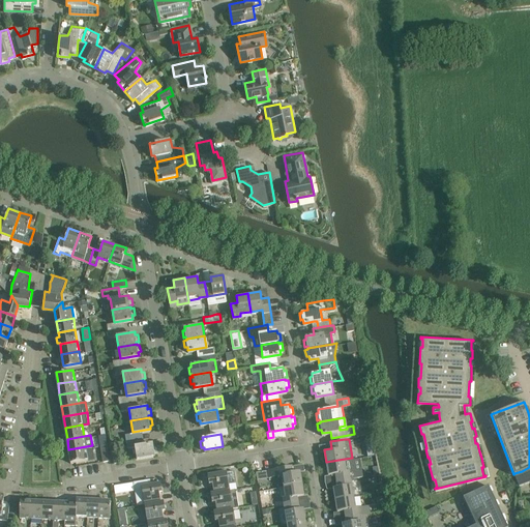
[(137,458),(155,455),(154,452),(157,451),(156,445),(153,445),(152,442),(135,445),(137,458)]
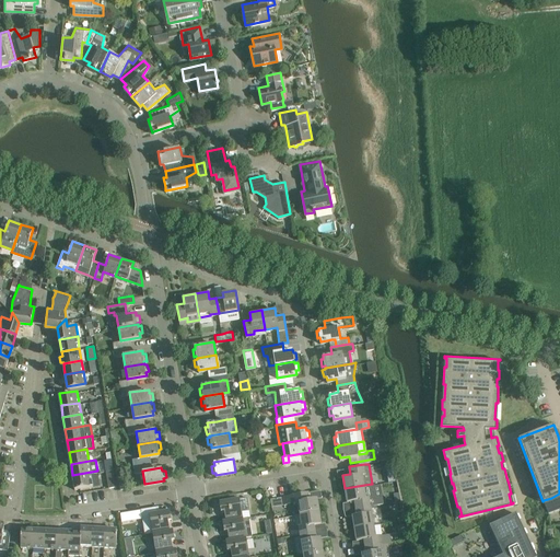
[(116,485),(114,468),(106,471),(108,486),(116,485)]
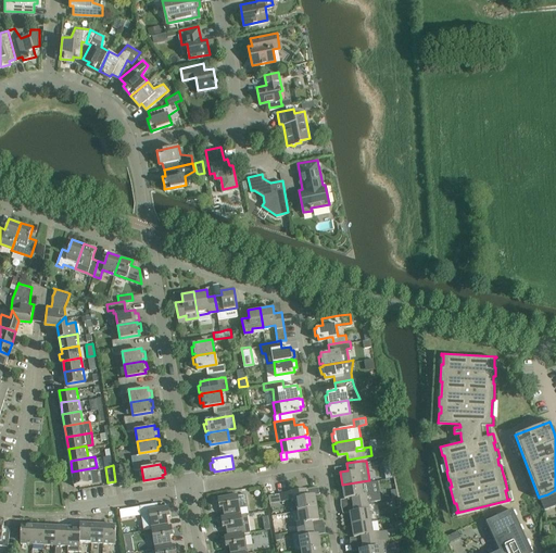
[(90,468),(72,472),(74,484),(92,480),(90,468)]
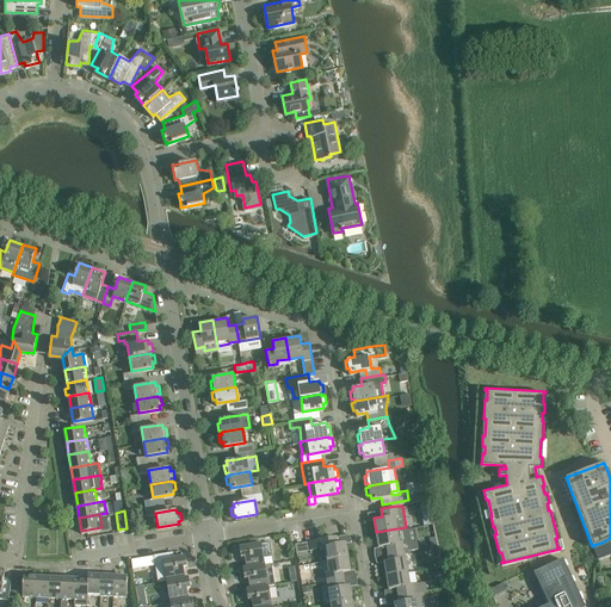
[(397,528),(376,532),(378,545),(387,544),(388,551),(403,549),(409,547),(417,546),(415,539),(408,540),(406,527),(397,528)]
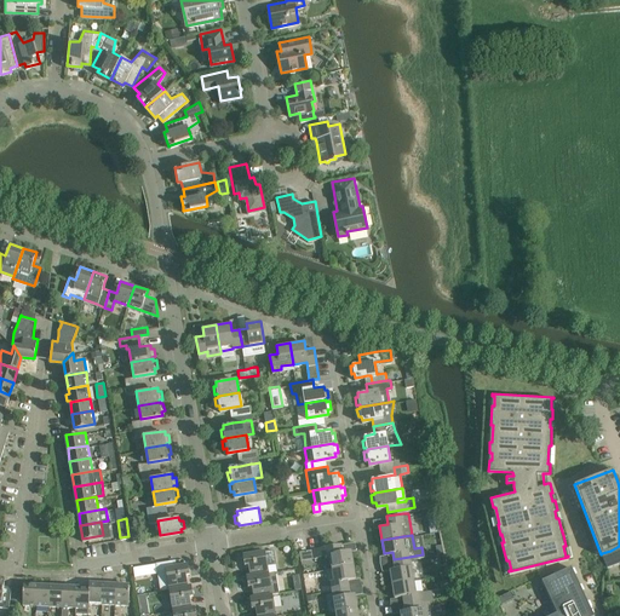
[(332,566),(354,563),(351,550),(343,551),(342,542),(313,547),(315,557),(329,554),(332,566)]
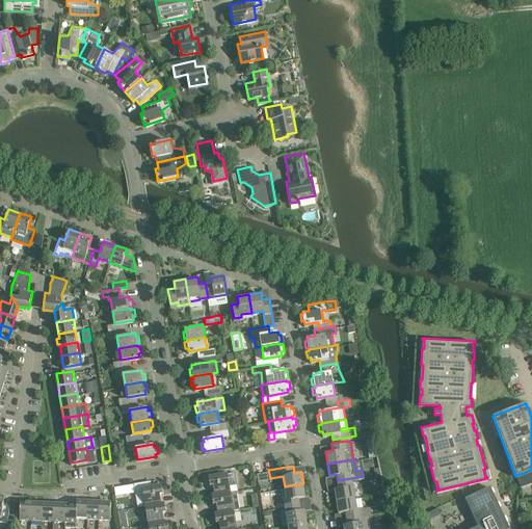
[(223,472),(208,475),(210,484),(213,483),(214,493),(231,490),(230,483),(237,482),(235,470),(228,472),(223,472)]
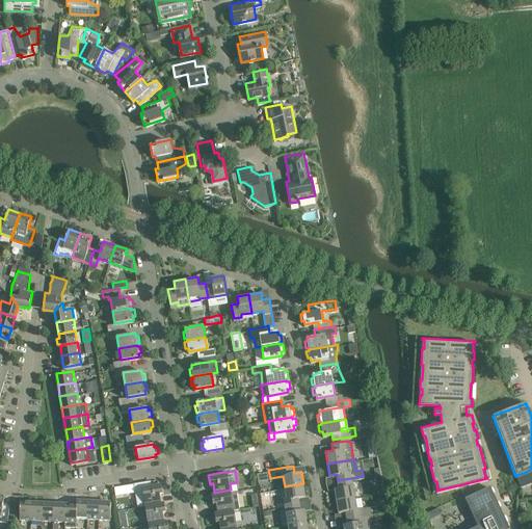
[(339,487),(335,487),(337,500),(354,497),(351,478),(338,480),(339,487)]
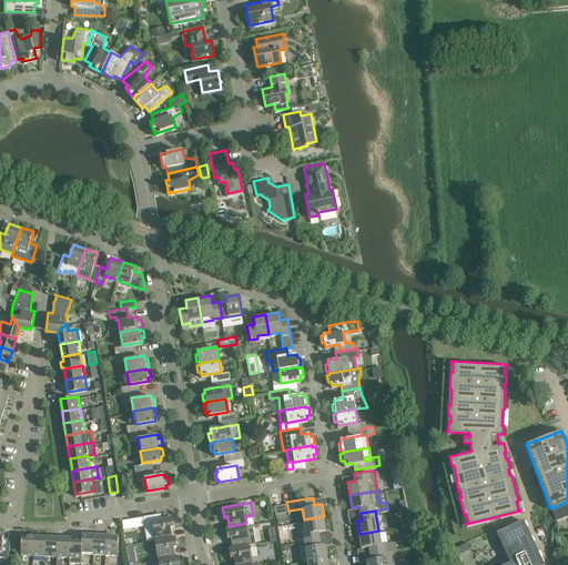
[(143,515),(121,518),(122,526),(144,523),(146,540),(154,538),(172,535),(171,526),(173,525),(172,515),(162,517),(161,512),(143,515)]
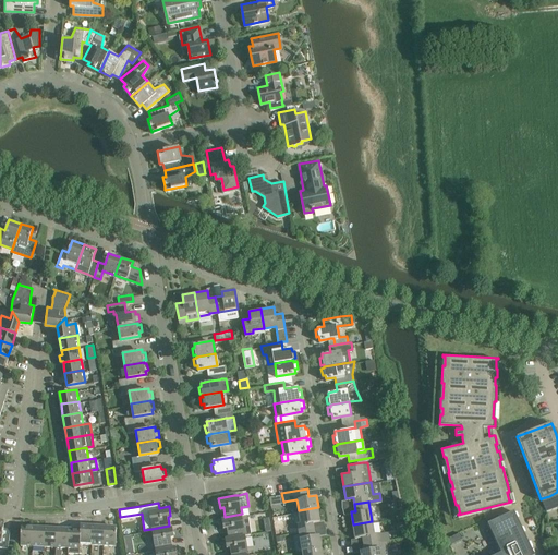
[(318,507),(299,510),(301,522),(298,522),(299,530),(314,528),(313,521),(319,520),(318,507)]
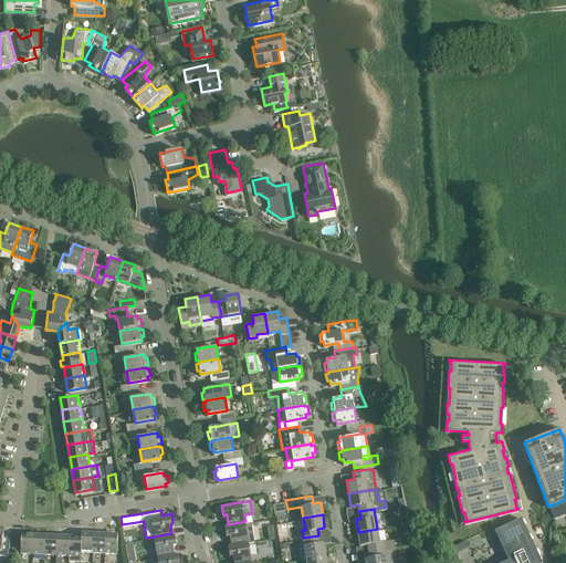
[(521,517),(494,529),(509,559),(498,562),(538,562),(542,562),(521,517)]
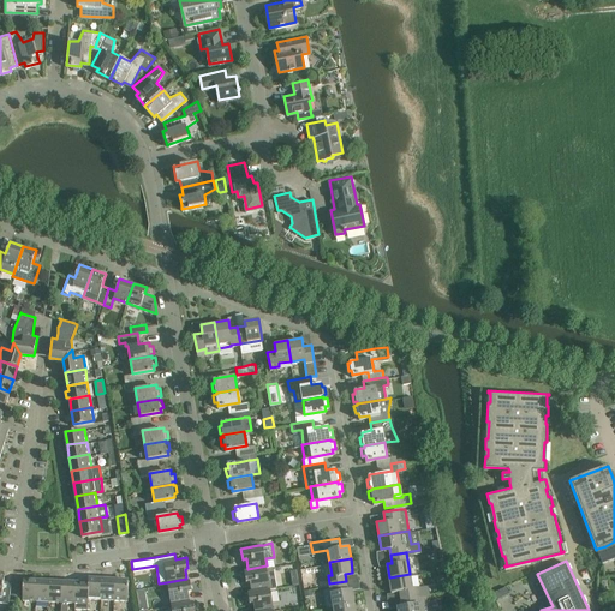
[(248,569),(244,569),(246,581),(250,580),(251,591),(270,587),(275,586),(272,564),(267,565),(248,569)]
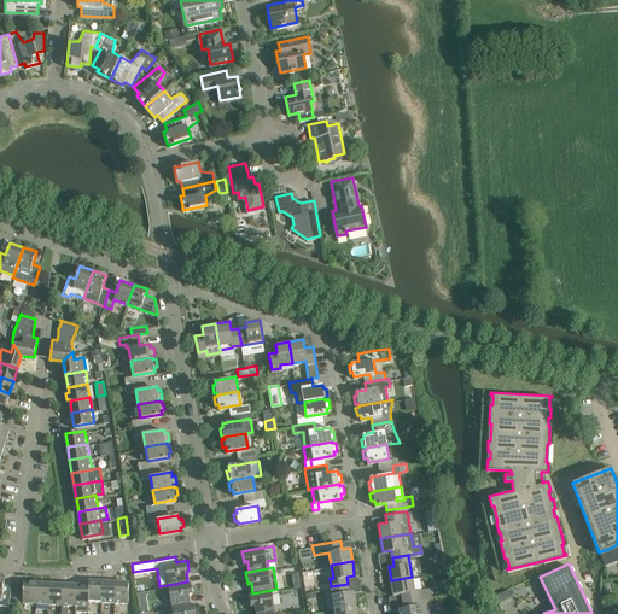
[(412,577),(391,580),(394,594),(402,592),(403,600),(431,595),(430,586),(414,589),(412,577)]
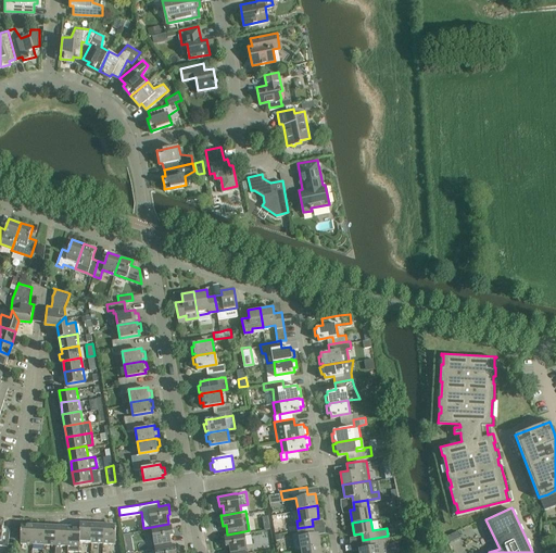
[(0,542),(8,544),(10,525),(3,524),(4,520),(0,520),(0,542)]
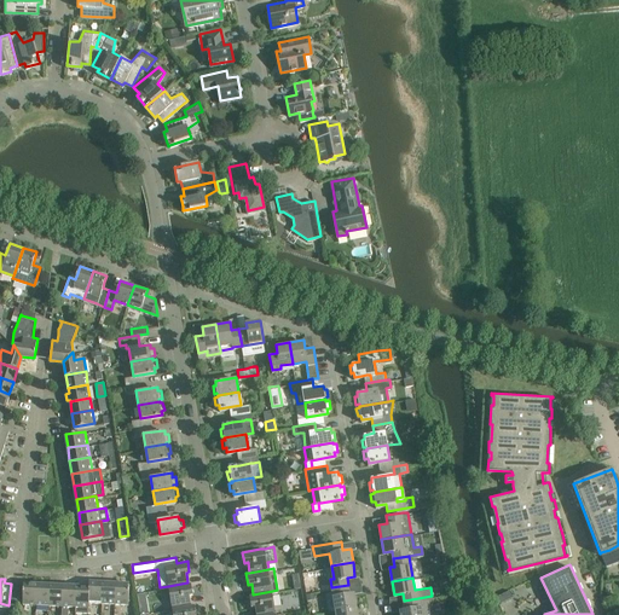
[(90,580),(88,585),(90,585),(88,601),(102,601),(103,581),(90,580)]
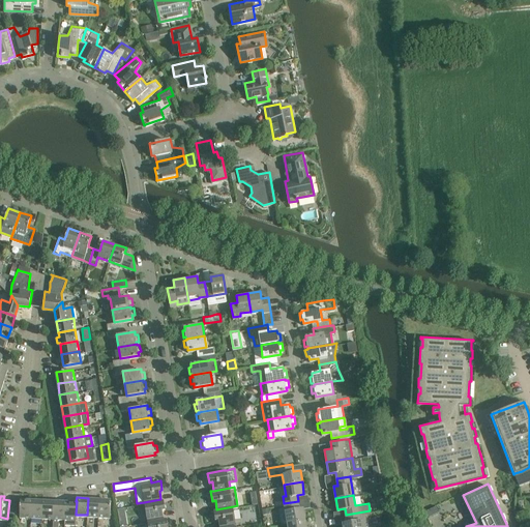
[(20,516),(31,517),(32,499),(20,498),(20,516)]
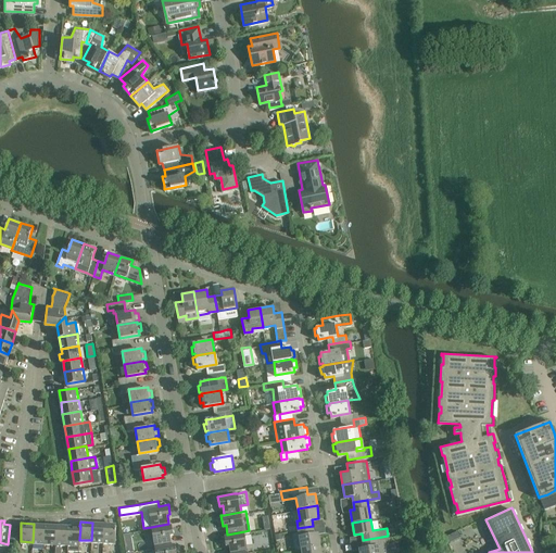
[(104,523),(92,523),(91,540),(103,541),(104,523)]
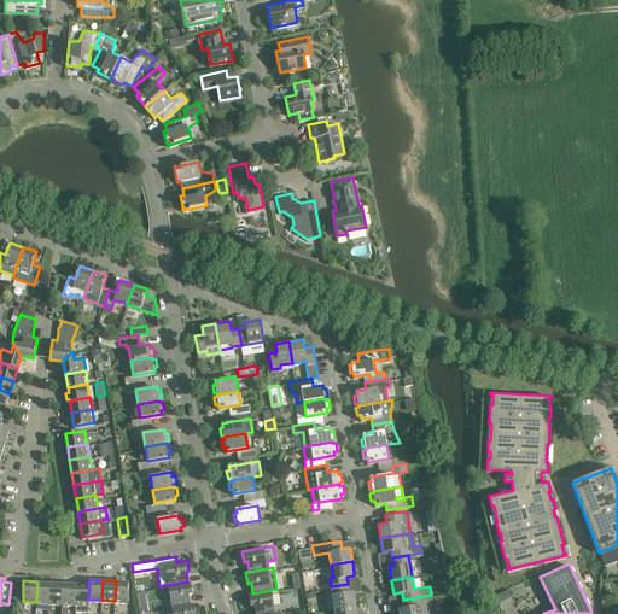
[(129,582),(116,580),(115,601),(128,601),(129,582)]
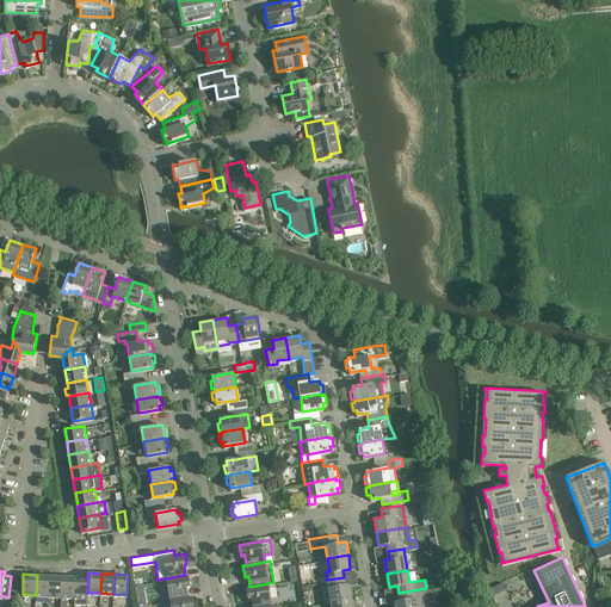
[(49,575),(37,575),(36,595),(49,595),(49,575)]
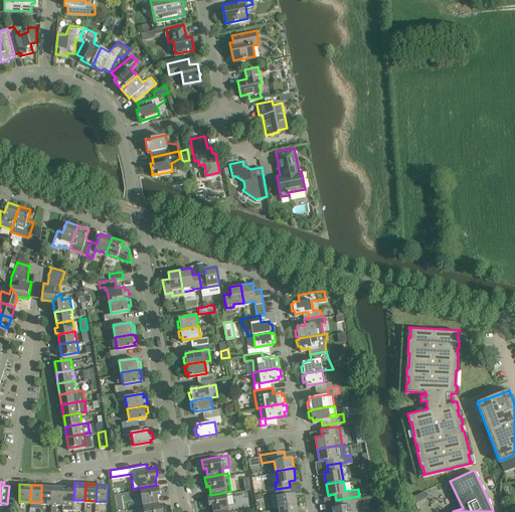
[(51,503),(52,486),(41,485),(41,502),(51,503)]
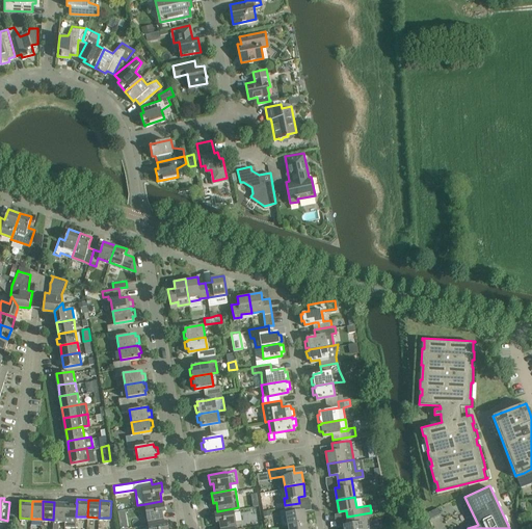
[(161,501),(144,504),(148,523),(164,520),(162,511),(165,510),(164,501),(161,501)]
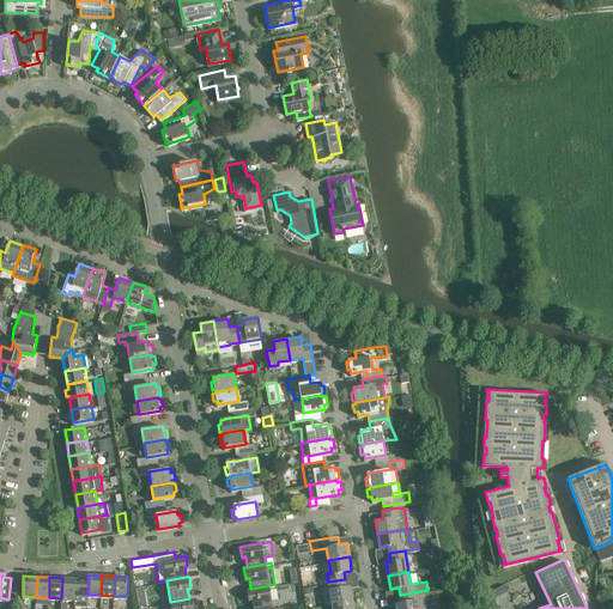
[(76,578),(62,578),(61,598),(60,608),(67,608),(68,601),(66,601),(66,598),(74,598),(76,578)]
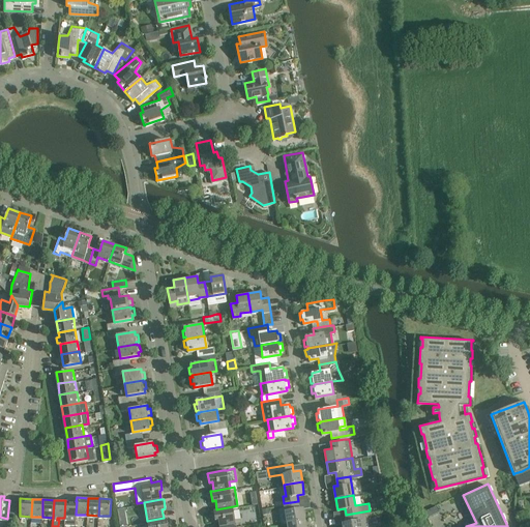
[(77,501),(76,501),(65,500),(64,518),(64,523),(76,524),(76,515),(77,501)]
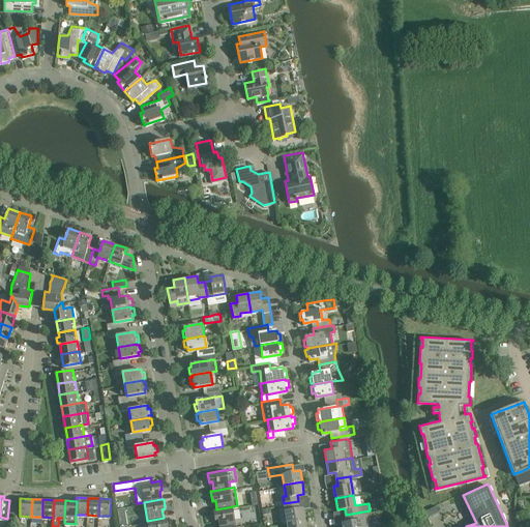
[(298,501),(284,503),(287,522),(305,519),(303,507),(299,507),(298,501)]
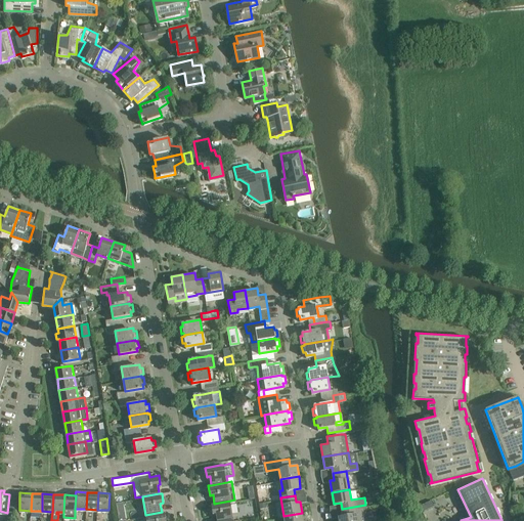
[(432,498),(421,504),(424,509),(434,504),(432,498)]
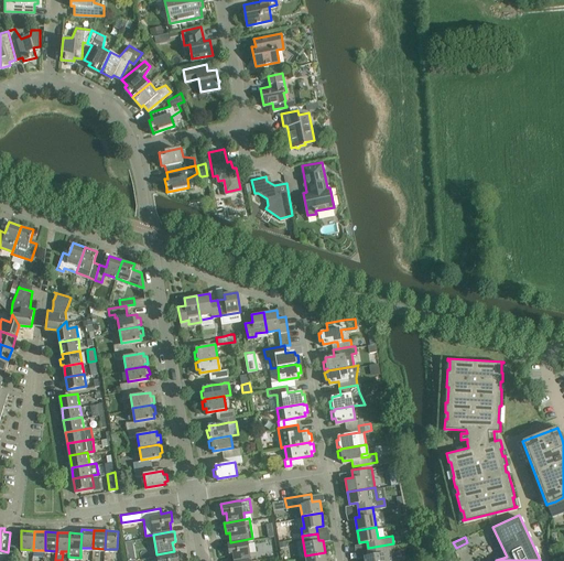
[(132,538),(125,539),(128,559),(136,557),(132,538)]
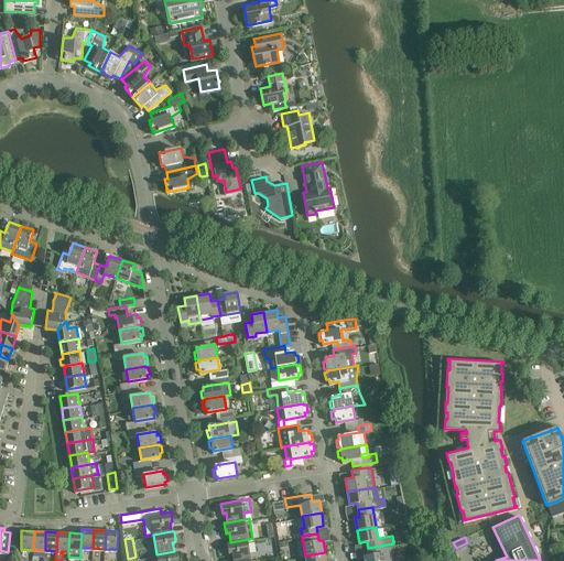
[(230,542),(227,542),(229,552),(232,552),(234,560),(236,560),(251,559),(248,539),(230,542)]
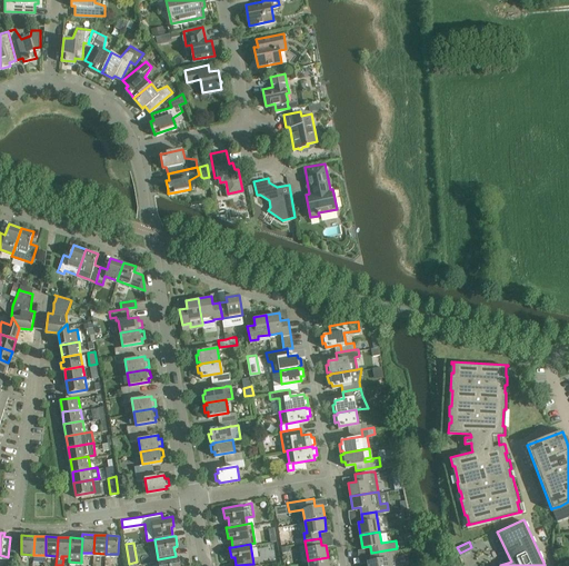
[(372,560),(368,560),(368,565),(396,565),(393,549),(397,549),(397,548),(371,553),(372,560)]
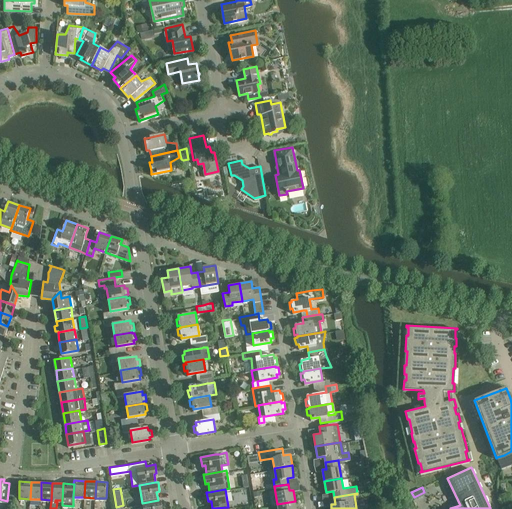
[(158,500),(142,503),(143,508),(162,508),(161,500),(158,500)]
